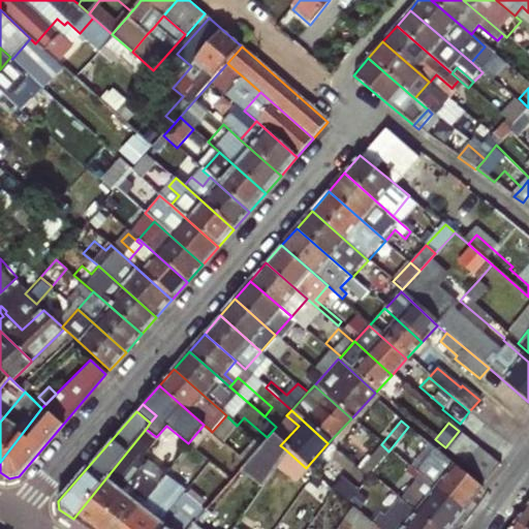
[(192,446),(208,428),(204,425),(188,443),(192,446)]
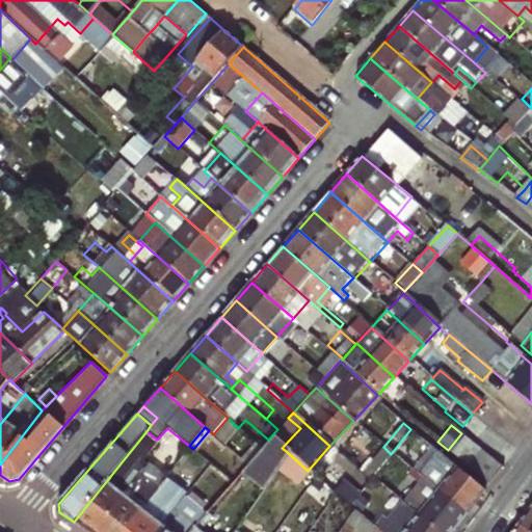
[(456,457),(489,484),(502,467),(470,441),(466,436),(452,453),(456,457)]
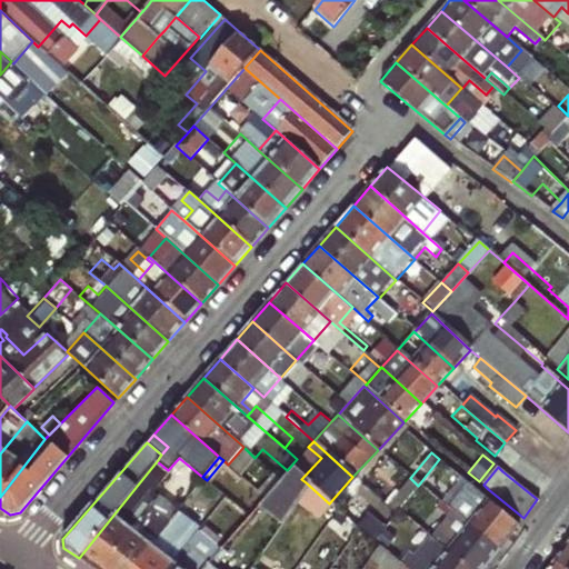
[(291,503),(306,482),(301,479),(289,468),(287,470),(279,479),(265,497),(257,506),(279,522),(291,503)]
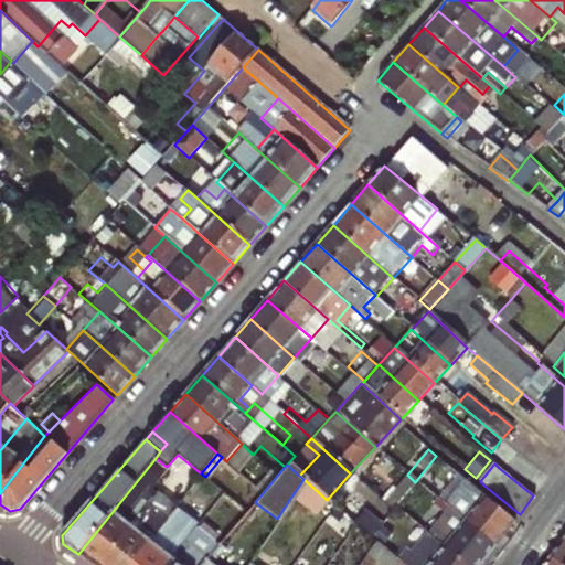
[(407,475),(383,503),(391,511),(394,508),(415,482),(407,475)]
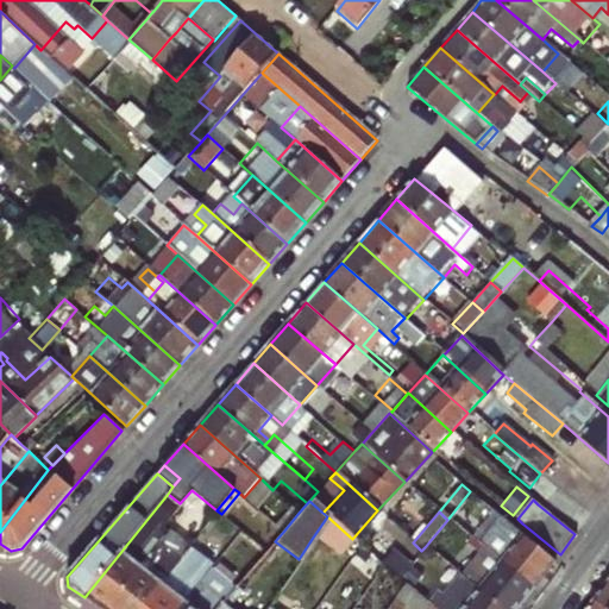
[(494,512),(471,539),(478,545),(500,516),(494,512)]
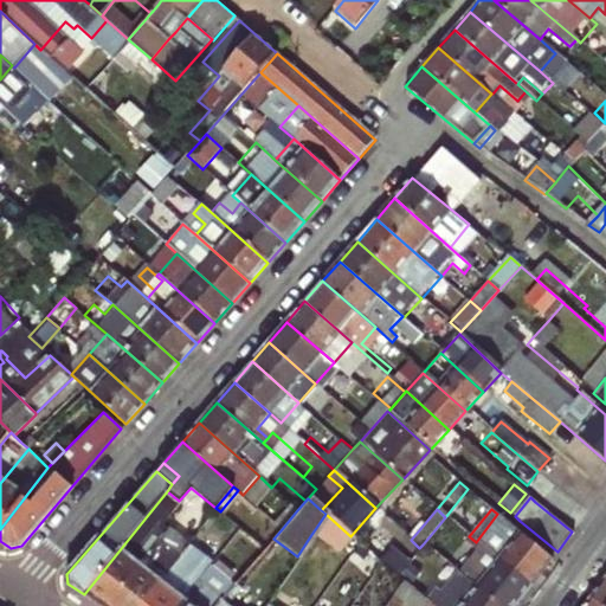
[(354,540),(350,536),(326,514),(310,536),(333,550),(336,545),(347,550),(354,540)]
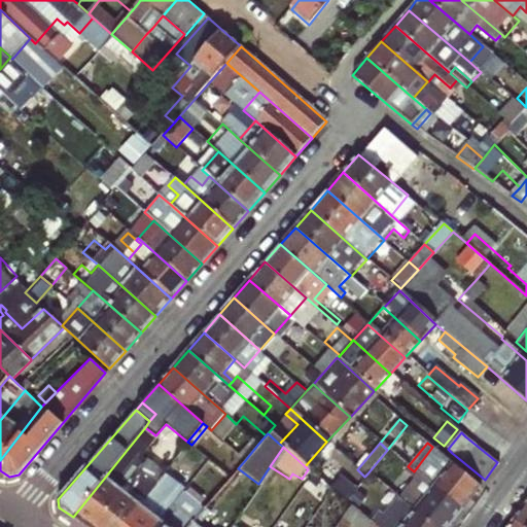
[(480,486),(432,447),(414,471),(415,472),(461,510),(480,486)]
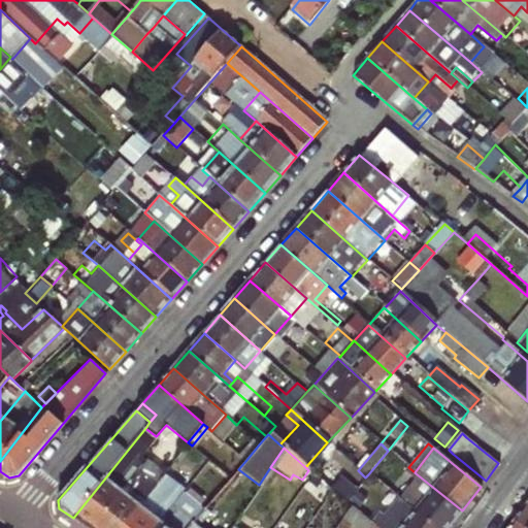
[(89,527),(93,527),(142,470),(146,465),(142,462),(128,450),(73,518),(89,527)]
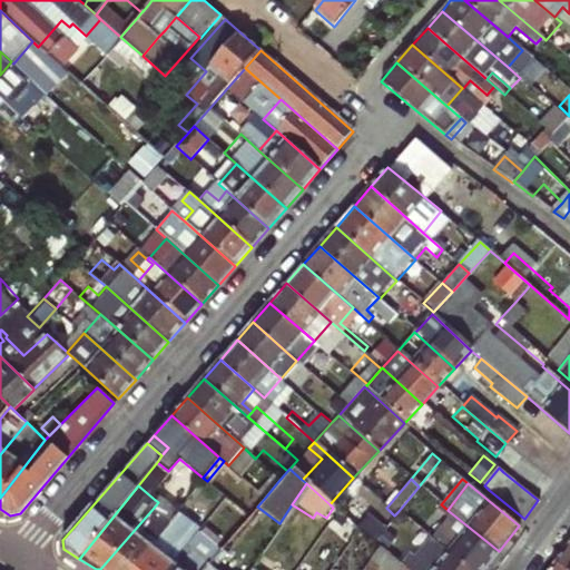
[(265,498),(254,488),(237,508),(248,518),(257,507),(265,498)]
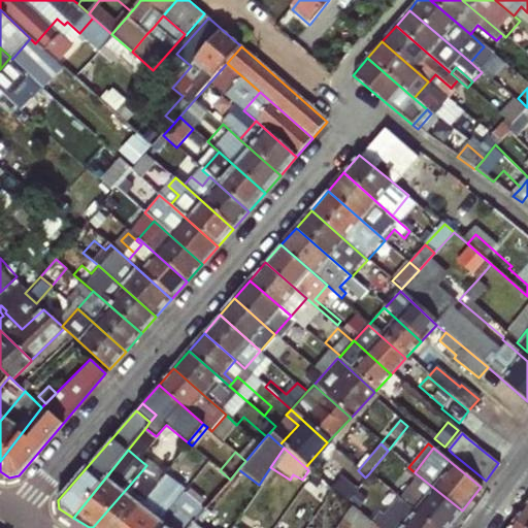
[(168,475),(151,461),(146,465),(142,470),(160,485),(165,480),(168,475)]
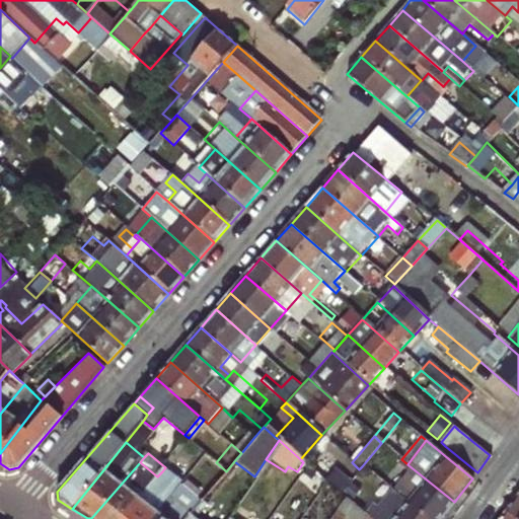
[(122,518),(157,476),(140,462),(91,518),(122,518)]
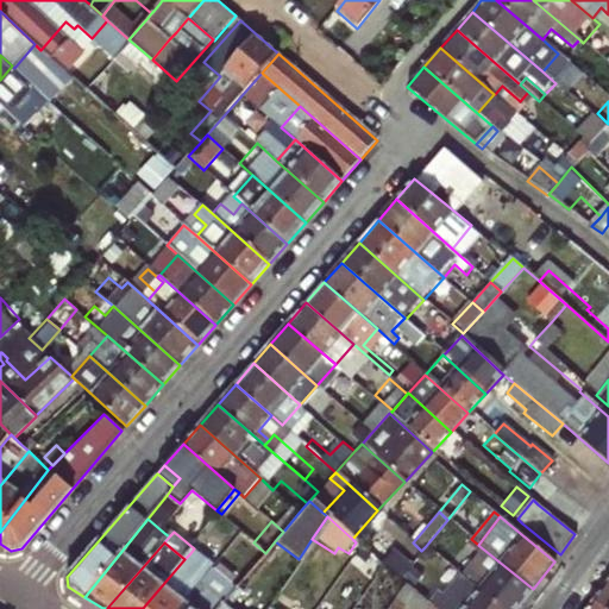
[(502,608),(516,608),(533,589),(479,546),(458,573),(477,589),(502,608)]
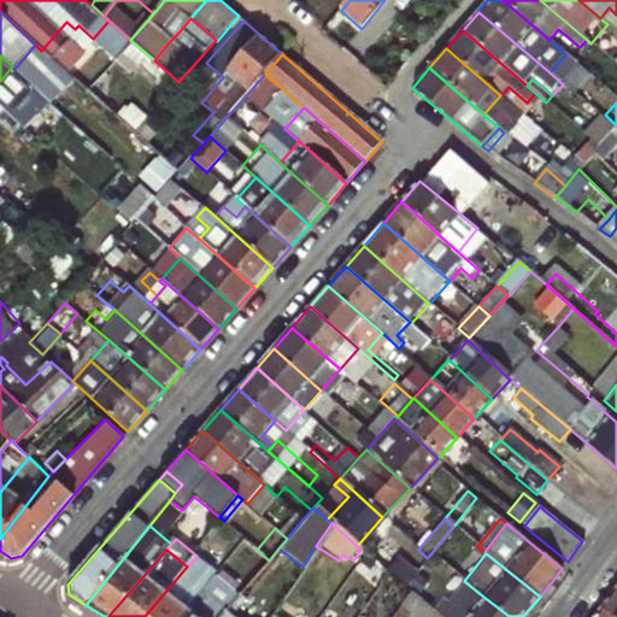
[(184,616),(217,580),(193,560),(187,566),(145,616),(184,616)]
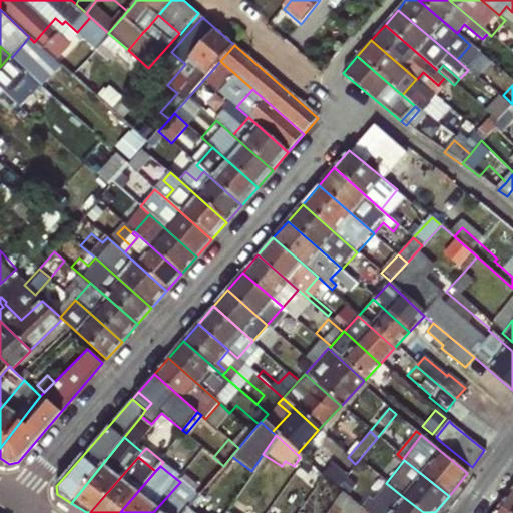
[(180,481),(180,482),(153,512),(182,512),(197,496),(180,481)]
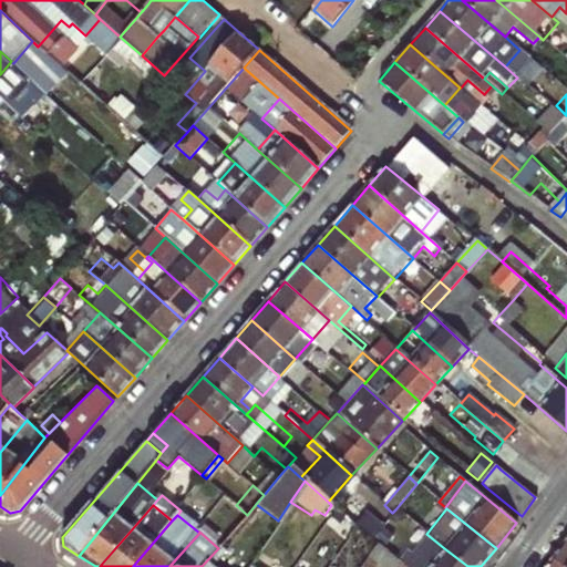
[(566,566),(566,538),(552,560),(562,566),(566,566)]
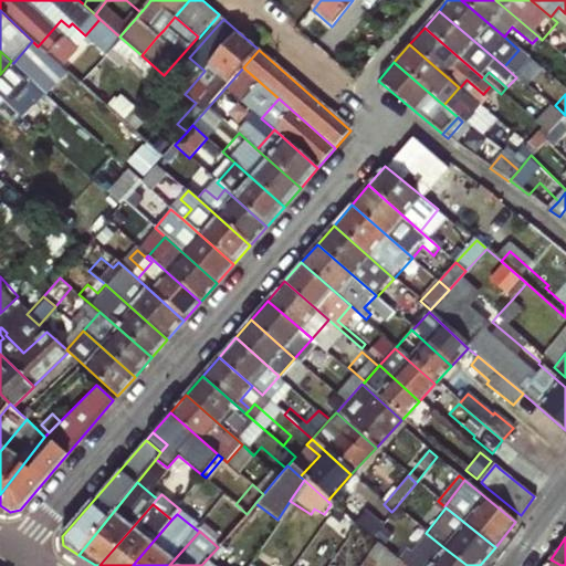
[(374,541),(367,551),(385,565),(390,565),(396,557),(380,545),(374,541)]
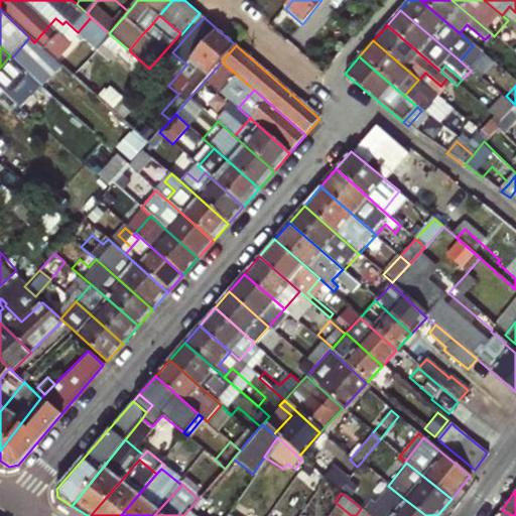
[(425,515),(404,499),(398,507),(391,502),(383,513),(371,503),(369,506),(356,495),(354,498),(350,494),(347,497),(361,508),(370,515),(425,515)]
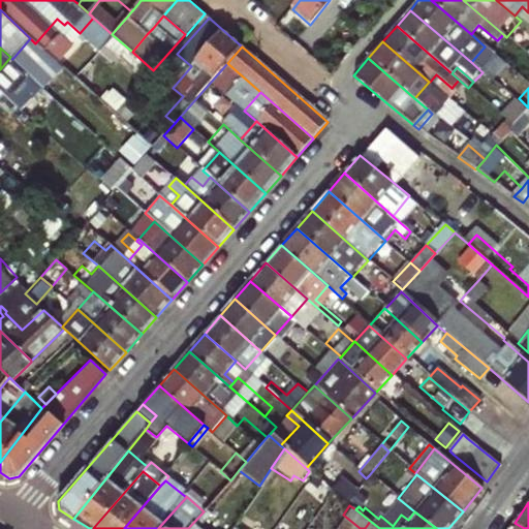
[(195,528),(208,515),(204,511),(188,528),(195,528)]
